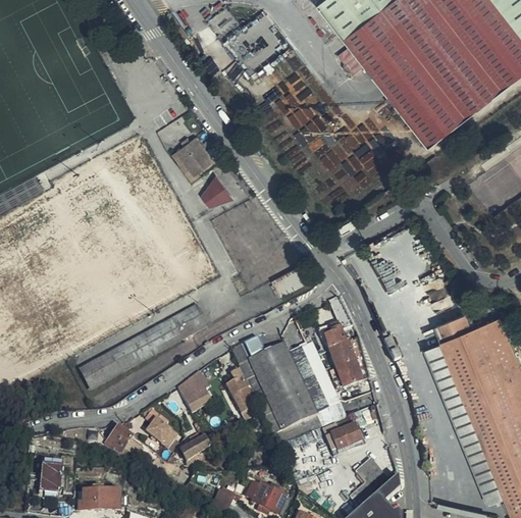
[(319,0),(427,143),(520,69),(520,0),(319,0)]
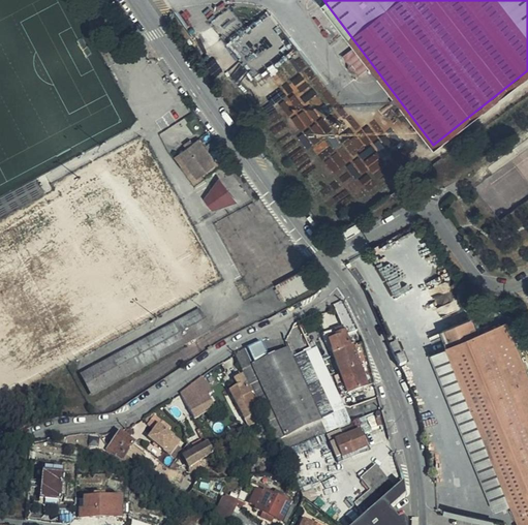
[(198,135),(178,150),(186,160),(196,175),(217,160),(198,135)]
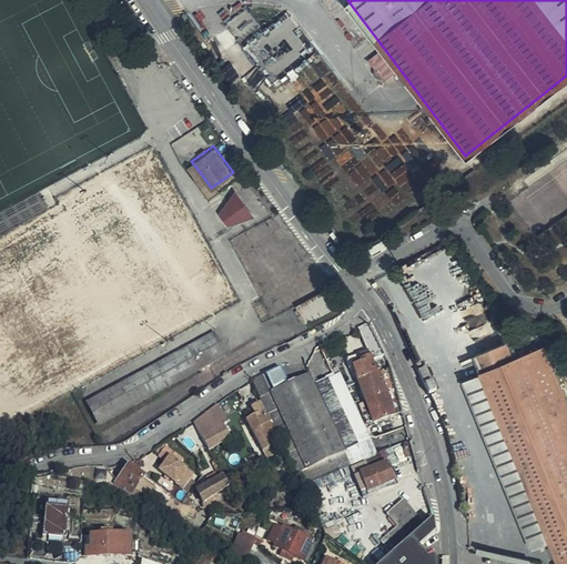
[(200,172),(191,161),(186,164),(194,175),(200,172)]
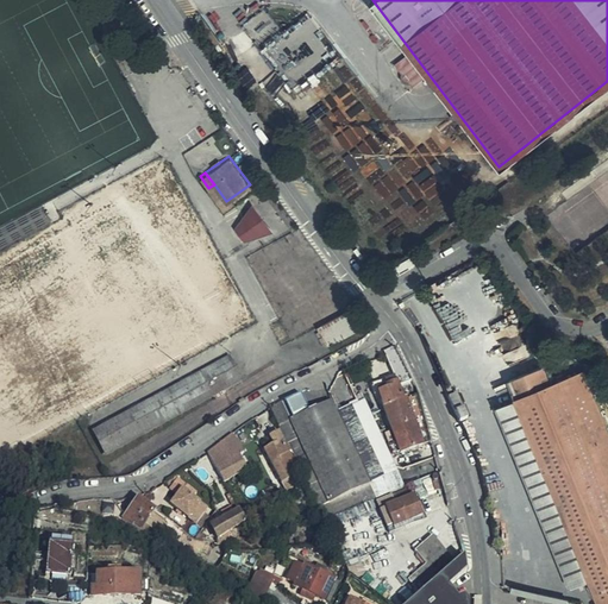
[(298,224),(262,175),(255,180),(292,227),(298,224)]
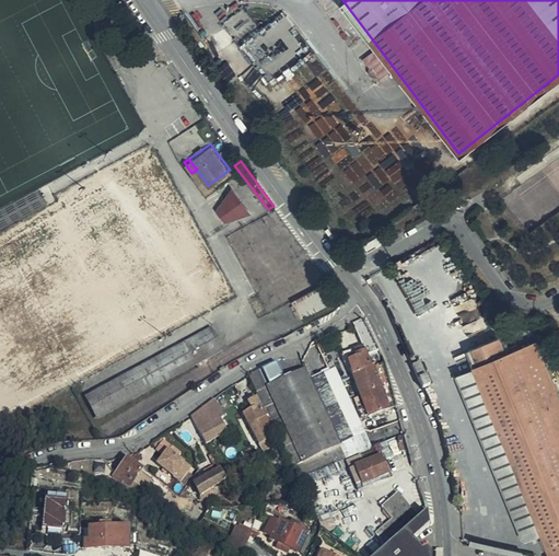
[(240,187),(214,197),(223,219),(248,209),(240,187)]
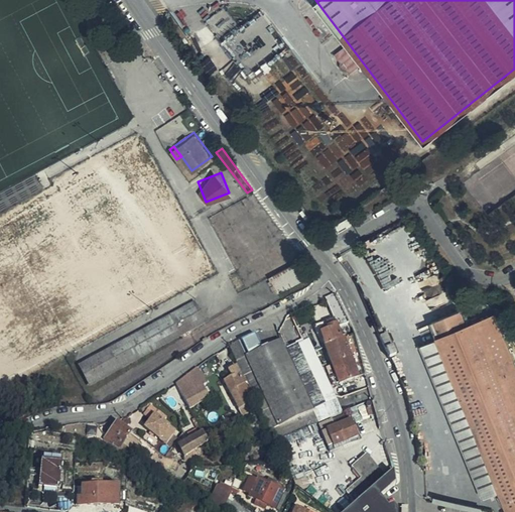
[(298,258),(268,274),(277,291),(307,275),(298,258)]
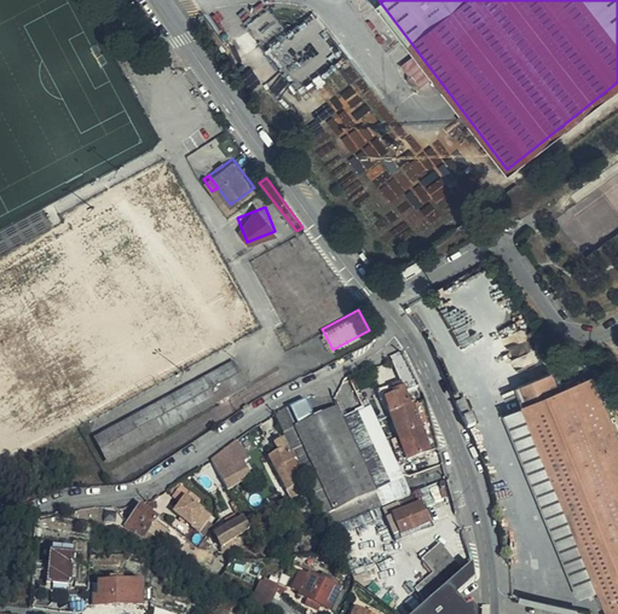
[(396,365),(406,360),(400,348),(391,353),(396,365)]
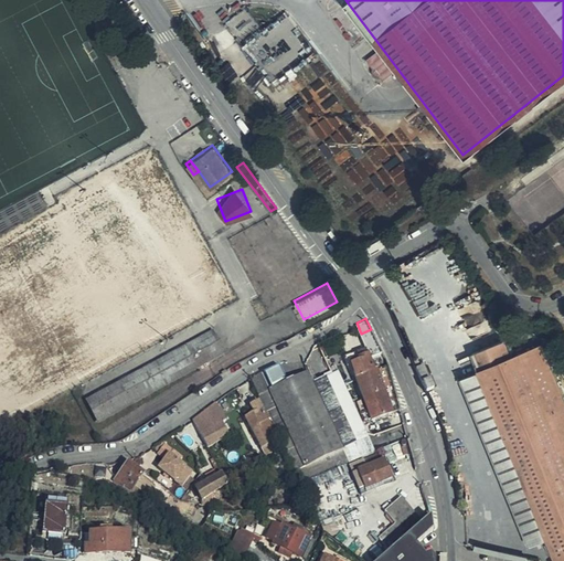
[(361,334),(365,346),(369,355),(381,350),(381,349),(371,329),(361,334)]
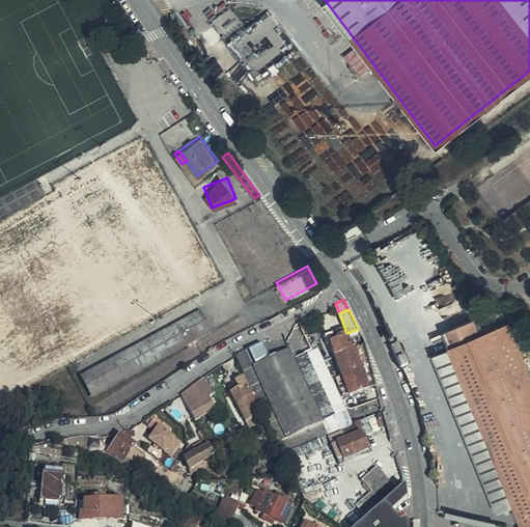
[(200,310),(82,375),(91,392),(210,327),(200,310)]
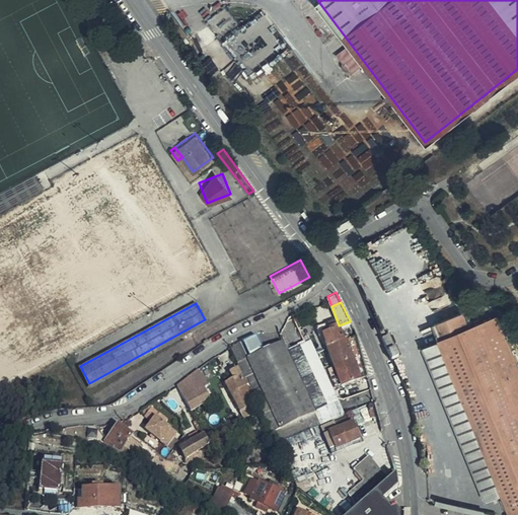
[(513,514),(517,514),(517,360),(499,313),(470,325),(464,309),(435,320),(441,338),(440,338),(513,514)]
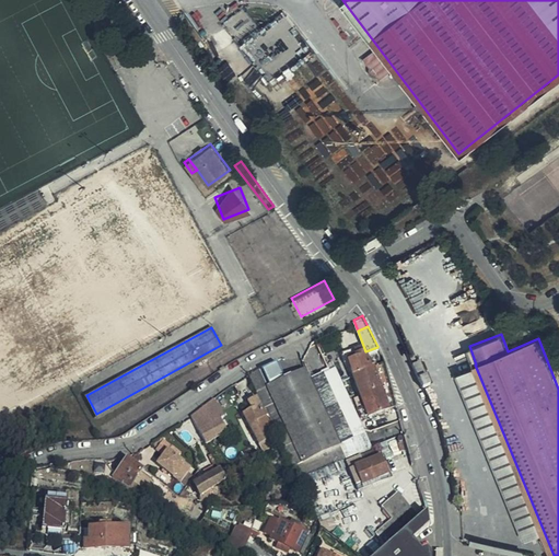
[(367,414),(394,404),(382,360),(371,363),(365,351),(362,343),(340,350),(344,359),(347,358),(367,414)]
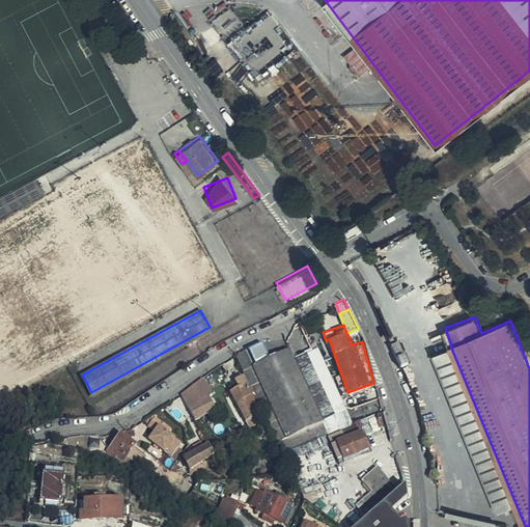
[(261,340),(234,353),(242,369),(251,364),(286,436),(323,419),(288,348),(268,357),(261,340)]
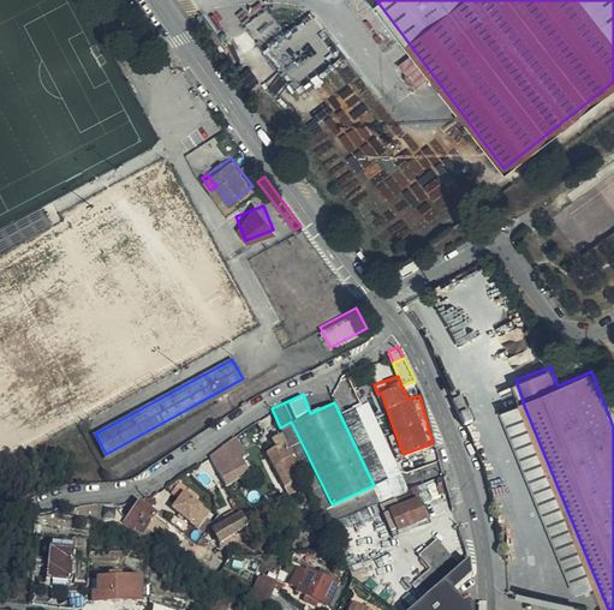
[(452,399),(464,423),(471,419),(460,394),(452,399)]
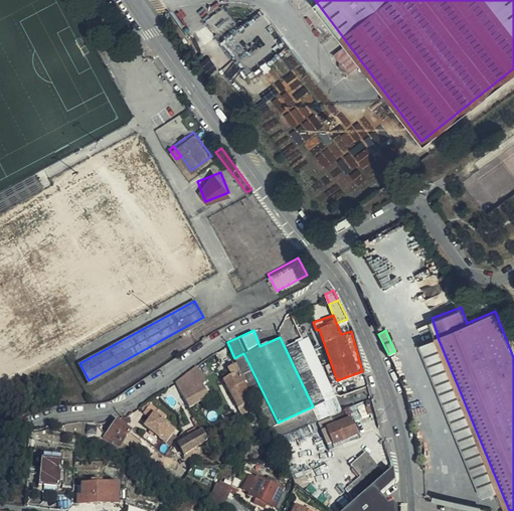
[(210,353),(206,356),(211,364),(216,361),(210,353)]
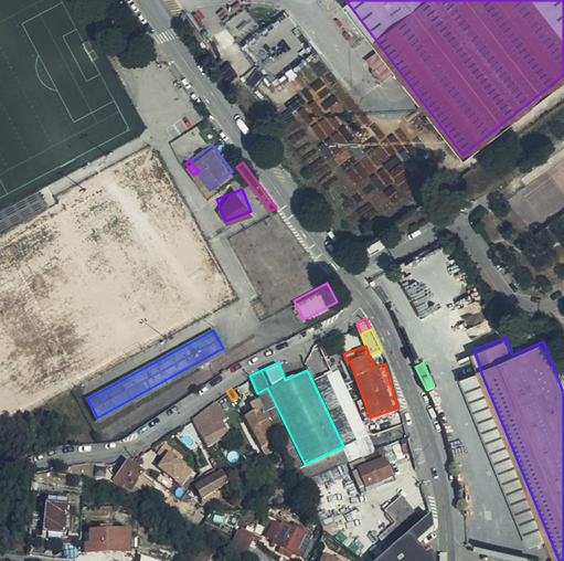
[(257,393),(299,480),(350,458),(343,446),(305,464),(267,388),(257,393)]
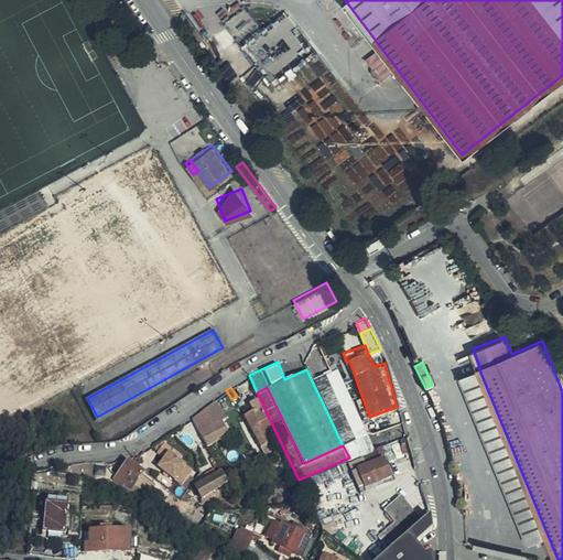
[(214,399),(218,409),(233,400),(231,399),(226,390),(214,399)]
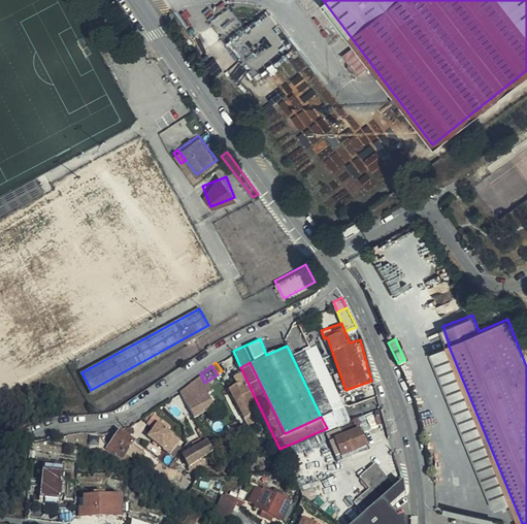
[(246,422),(256,417),(255,414),(261,411),(250,390),(240,370),(232,374),(235,382),(227,387),(246,422)]
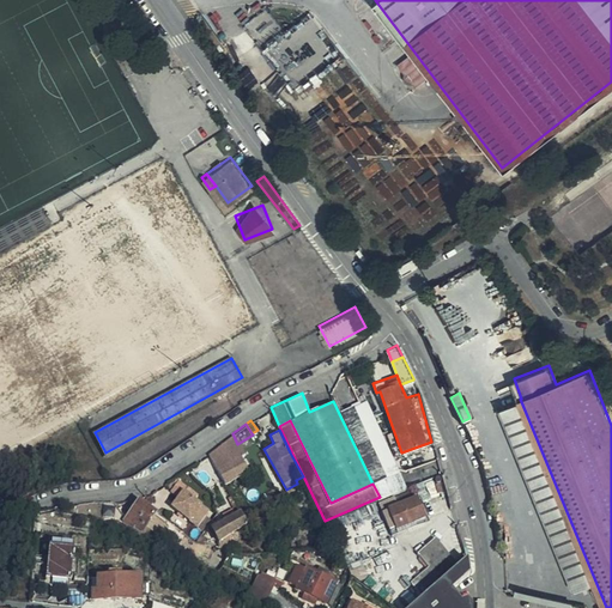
[(232,433),(207,451),(223,480),(235,474),(237,480),(247,475),(241,464),(247,462),(237,444),(232,433)]
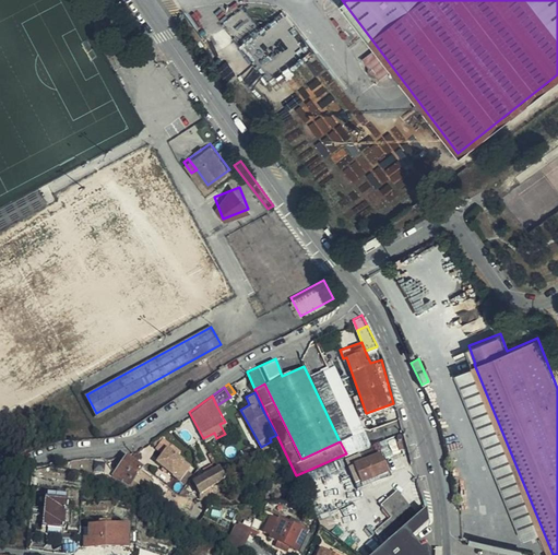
[(395,441),(392,435),(377,441),(380,448),(395,441)]
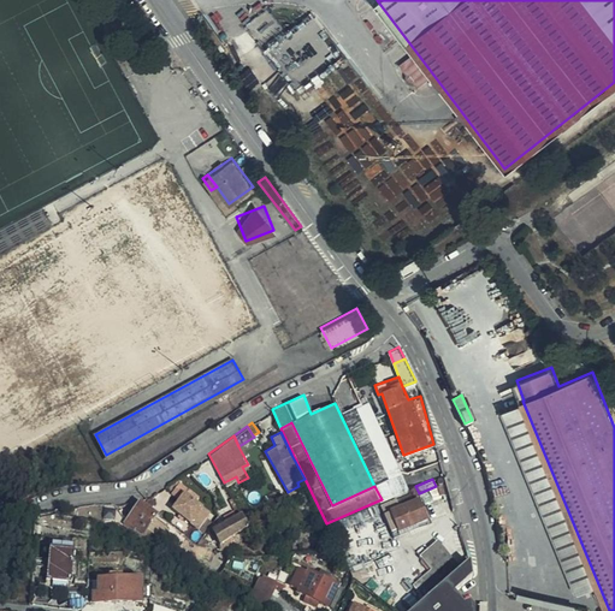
[(175,491),(181,494),(183,491),(194,498),(197,493),(182,482),(175,491)]
